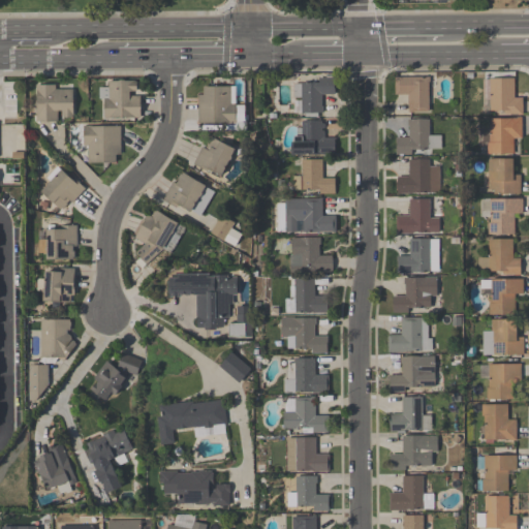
[(408,113),(430,113),(430,79),(397,79),(397,95),(408,95),(408,113)]
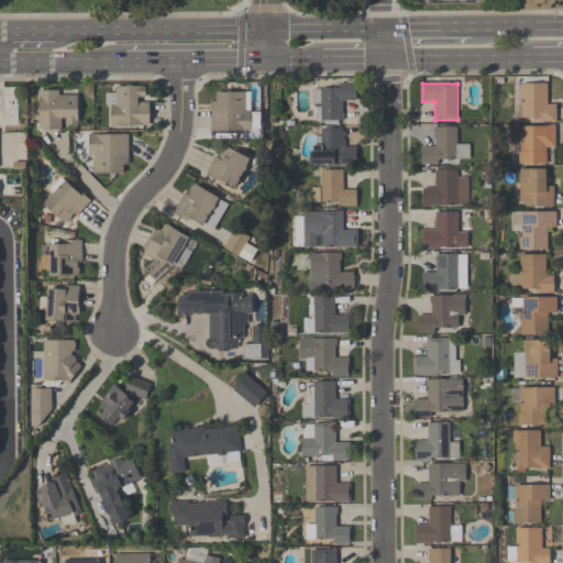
[(344,101),(356,101),(356,86),(313,87),(315,108),(321,107),(322,121),(344,120),(344,101)]
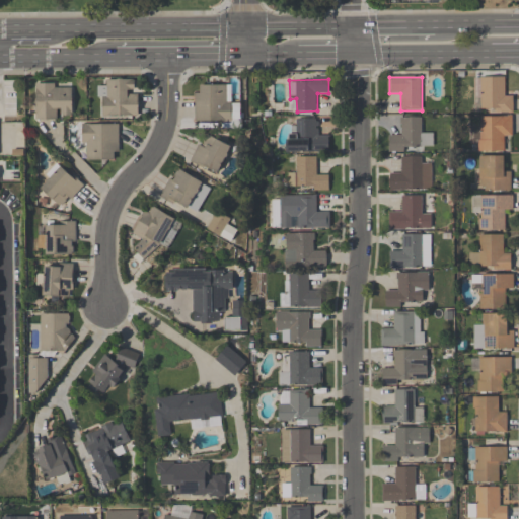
[(512,113),(512,97),(504,97),(504,79),(480,79),(480,113),(512,113)]
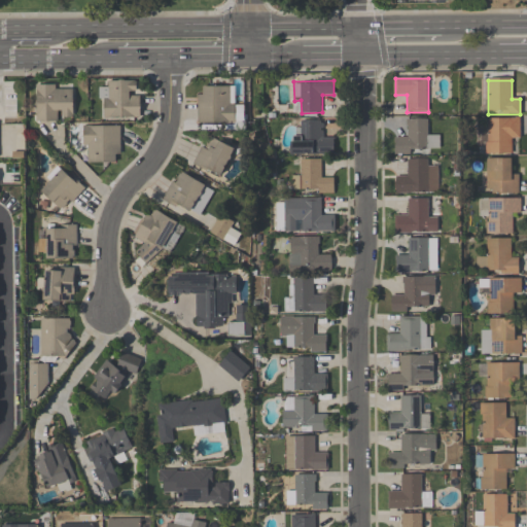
[(106,81),(107,89),(101,89),(101,118),(141,117),(140,81),(106,81)]
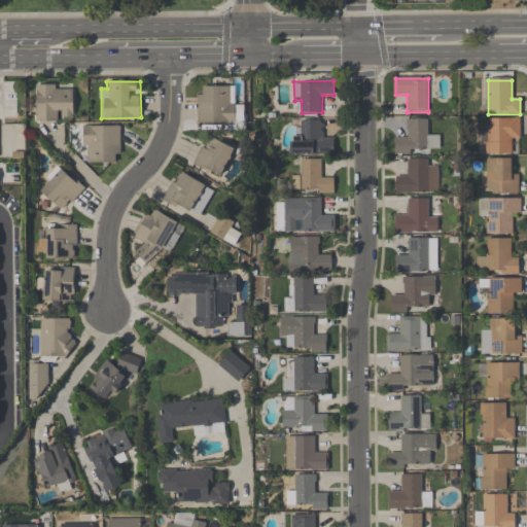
[(36,121),(74,121),(74,85),(36,85),(36,121)]
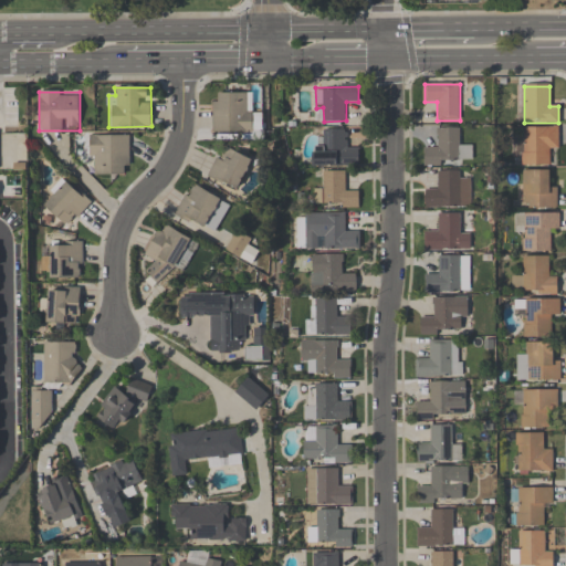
[(252,93),(212,93),(211,133),(262,134),(263,113),(251,112),(252,93)]
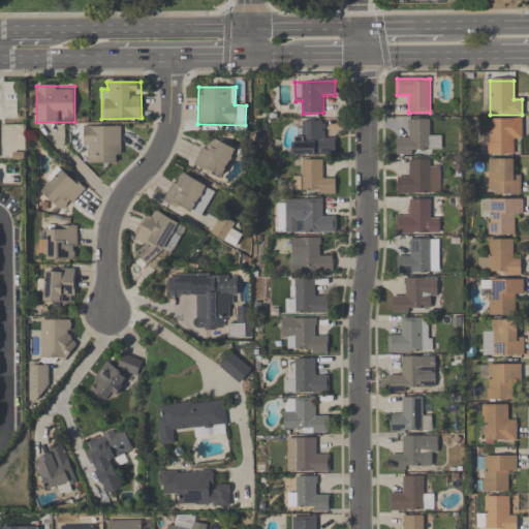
[(522,119),(489,120),(489,129),(480,129),(480,145),(487,145),(487,156),(514,155),(514,142),(522,142),(522,119)]
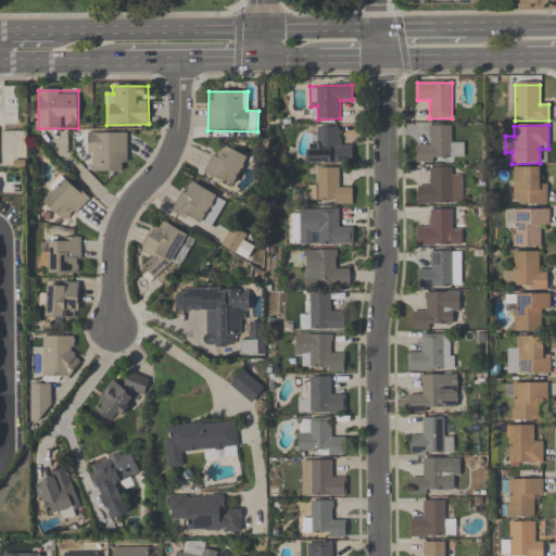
[(417,163),(464,162),(464,143),(452,144),(451,127),(428,127),(429,146),(416,147),(417,163)]
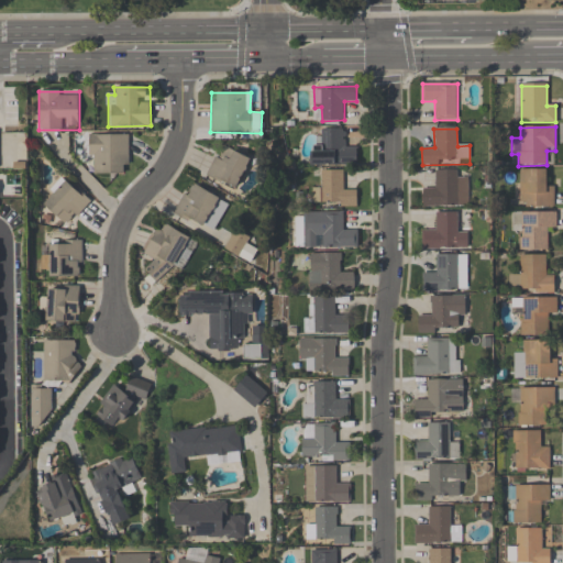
[(357,166),(357,144),(345,144),(345,130),(322,130),(322,144),(311,144),(311,166),(357,166)]
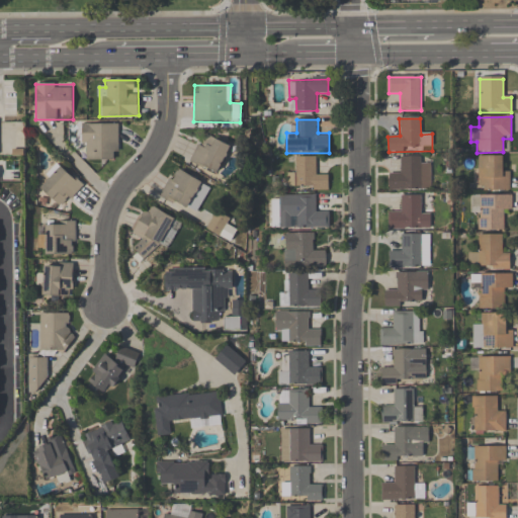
[(119,123),(81,123),(81,160),(119,160),(119,123)]
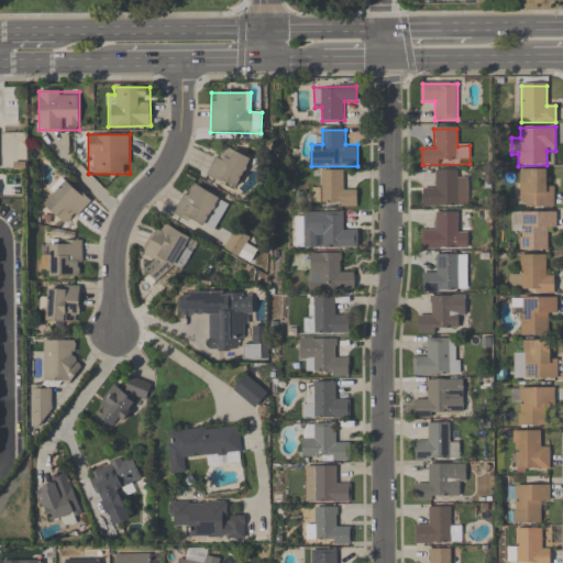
[(217,151),(206,175),(238,189),(252,159),(229,148),(227,154),(217,151)]
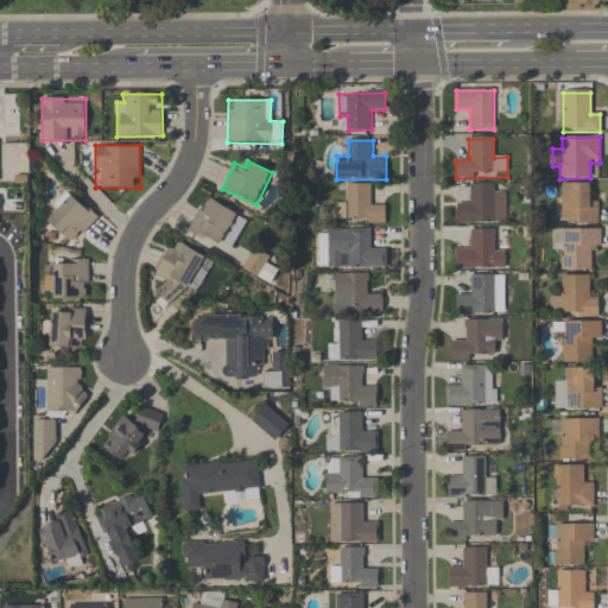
[(597,223),(597,196),(587,196),(587,183),(562,183),(562,223),(597,223)]
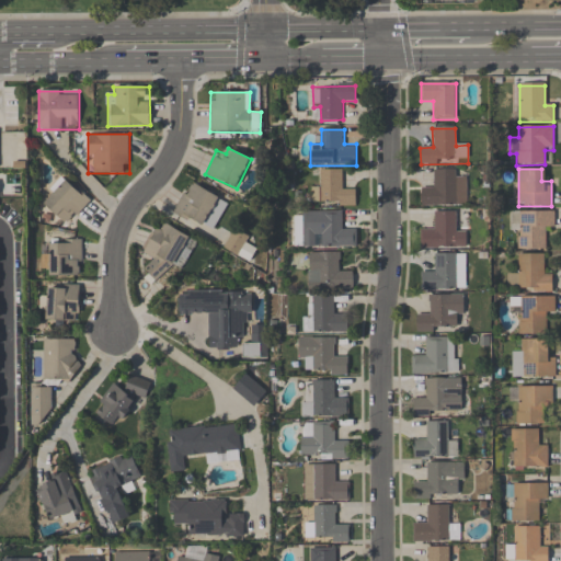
[(421,206),(467,206),(466,170),(432,171),(433,187),(421,187),(421,206)]
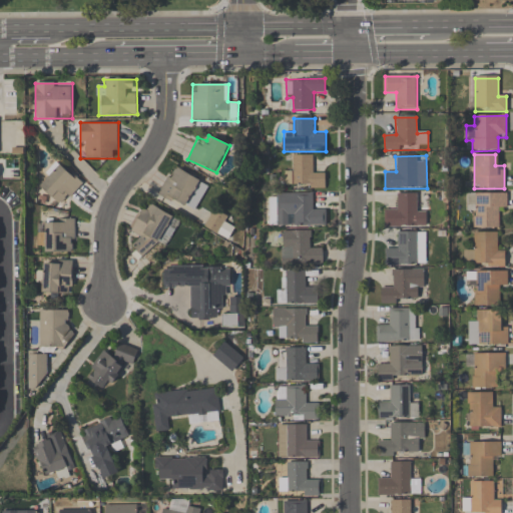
[(293,156),(293,186),(325,186),(325,175),(314,175),(314,156),(293,156)]
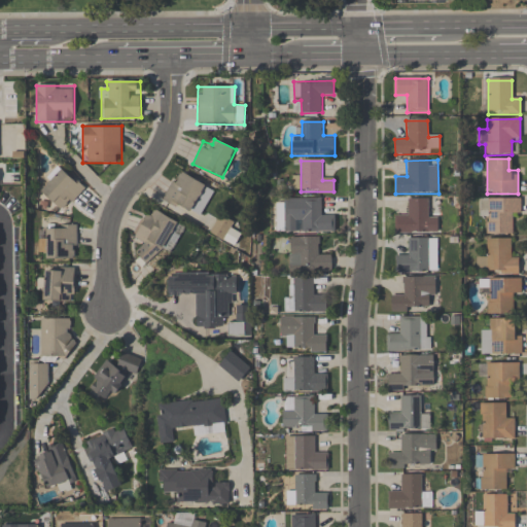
[(85,188),(59,166),(38,190),(65,212),(85,188)]
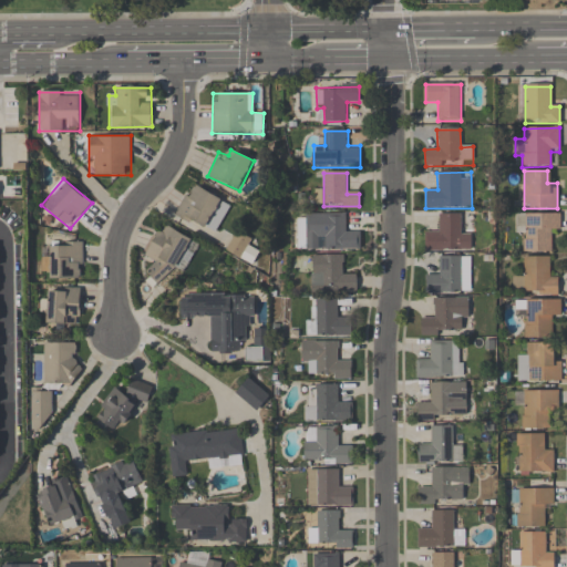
[(174,215),(216,235),(232,203),(189,183),(174,215)]
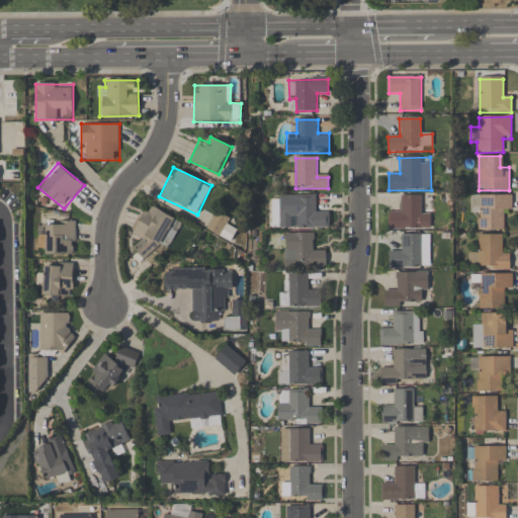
[(502,231),(503,209),(512,209),(512,195),(471,194),(471,214),(480,214),(480,230),(502,231)]
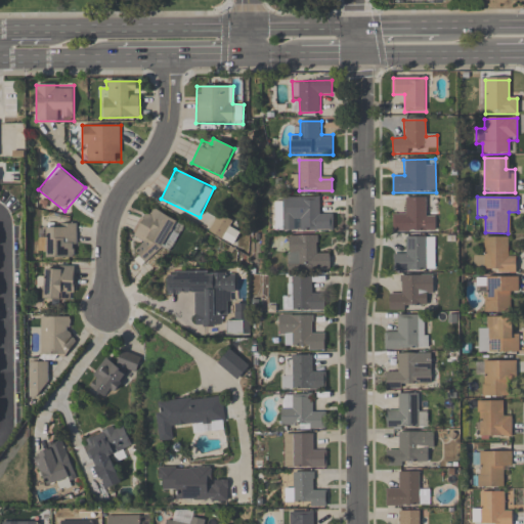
[(404,199),(404,212),(393,212),(393,232),(436,231),(436,217),(426,217),(426,198),(404,199)]
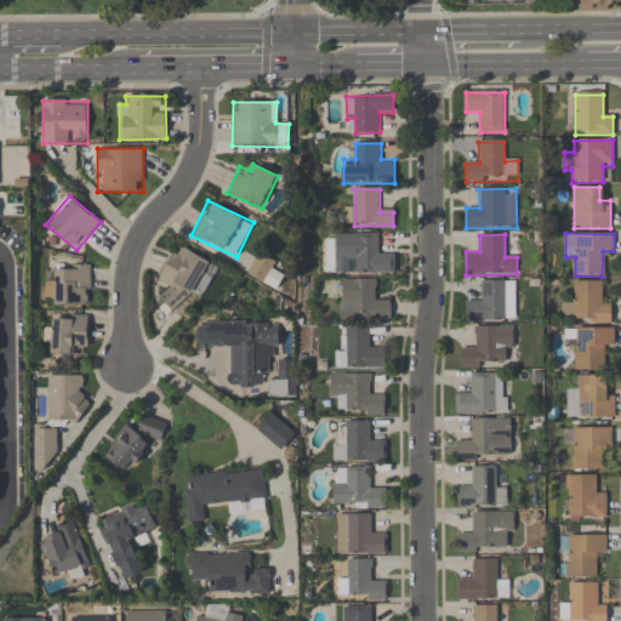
[(396,274),(396,254),(380,254),(380,235),(329,237),(329,274),(396,274)]
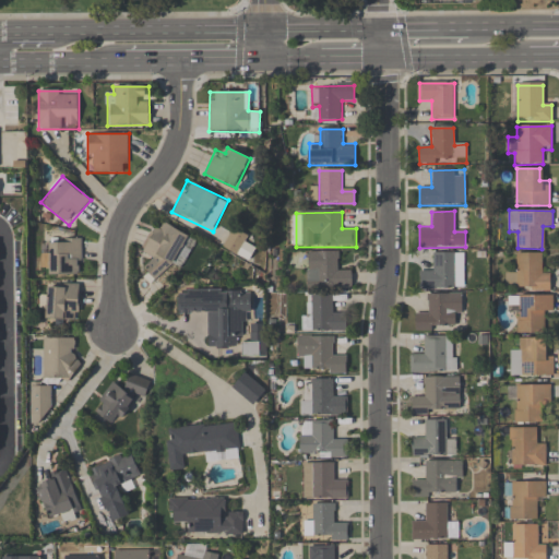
[(197,240),(159,219),(141,251),(150,257),(142,272),(161,282),(170,263),(181,269),(197,240)]
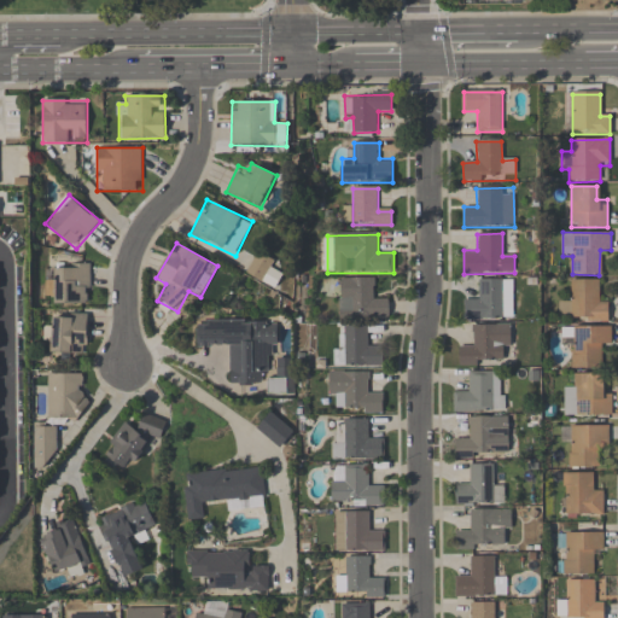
[(278,260),(252,255),(248,278),(272,283),(278,260)]
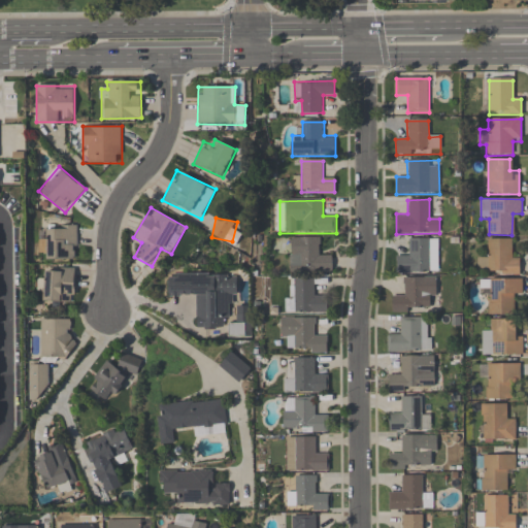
[(77,226),(40,226),(40,260),(77,260),(77,226)]
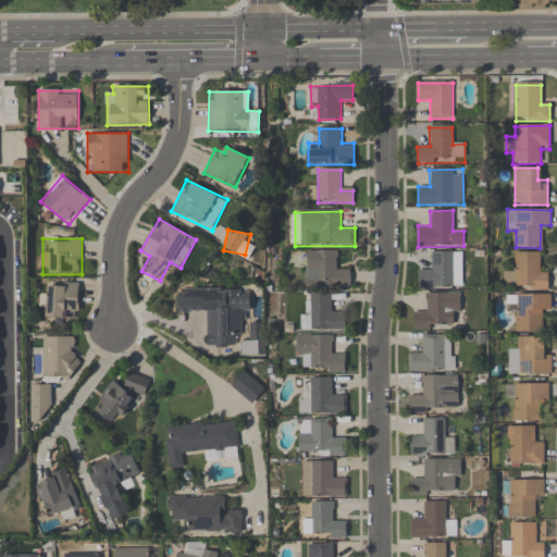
[(307,287),(350,287),(350,271),(337,271),(337,251),(307,251),(307,287)]
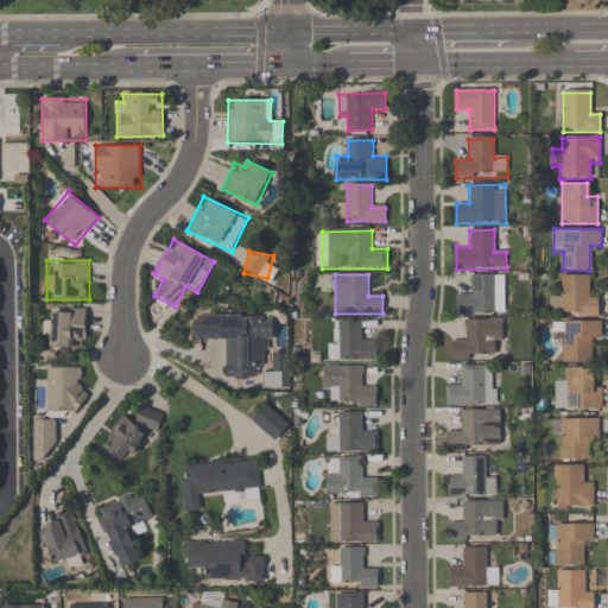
[(550,316),(599,316),(599,296),(588,296),(588,276),(562,274),(562,297),(551,297),(550,316)]
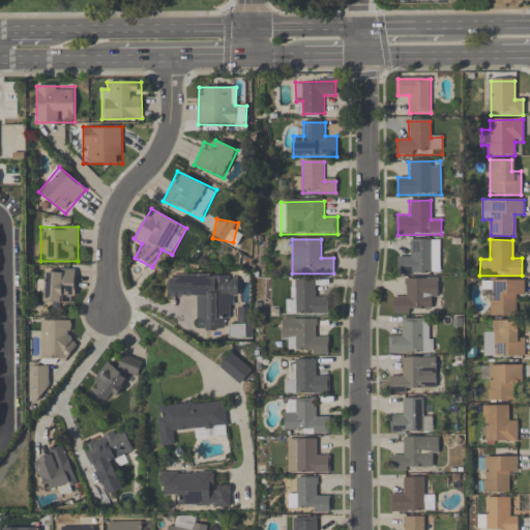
[(432,240),(411,240),(411,257),(401,257),(401,274),(432,274),(432,240)]
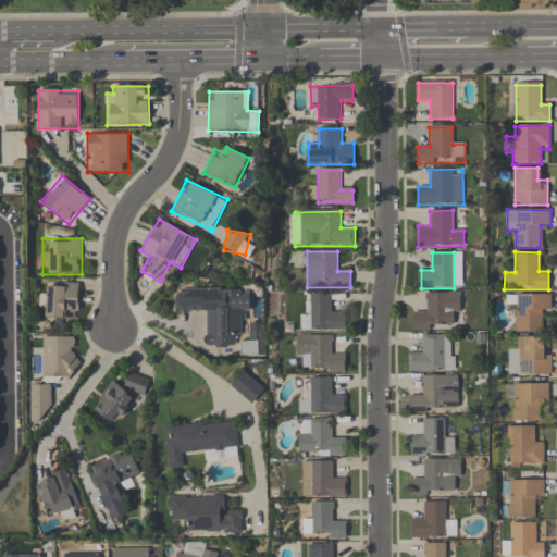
[(78,320),(78,283),(46,283),(45,320),(78,320)]
